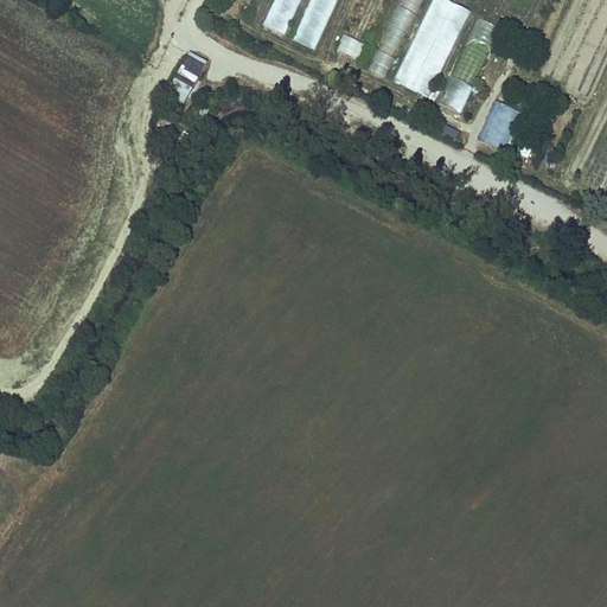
[(283,38),(300,0),(270,0),(259,26),(283,38)]
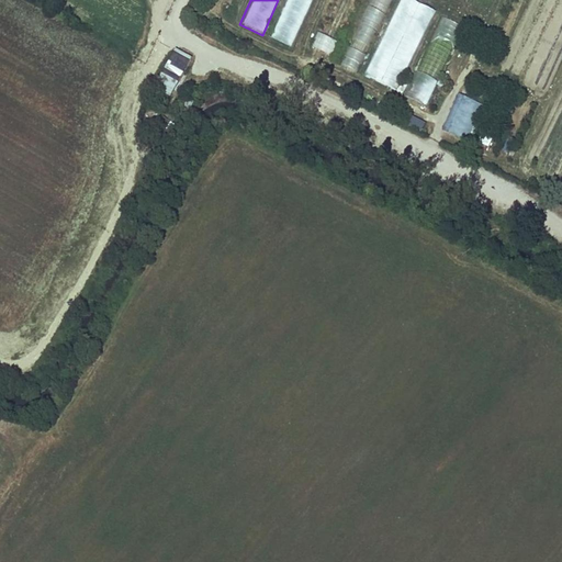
[(291,46),(313,0),(285,0),(269,36),(291,46)]
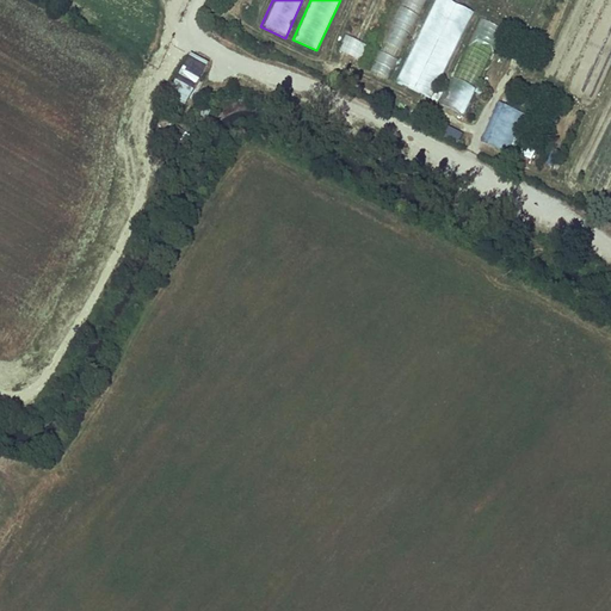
[(399,0),(366,67),(389,78),(425,0),(399,0)]
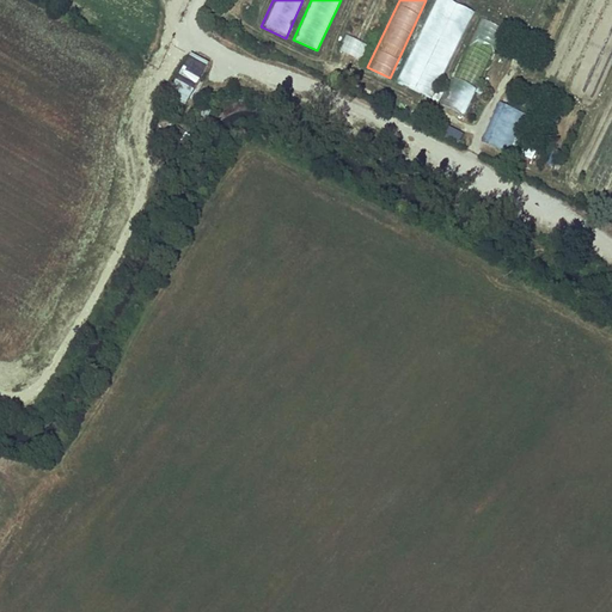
[(450,0),(434,0),(396,81),(432,98),(472,11),(450,0)]
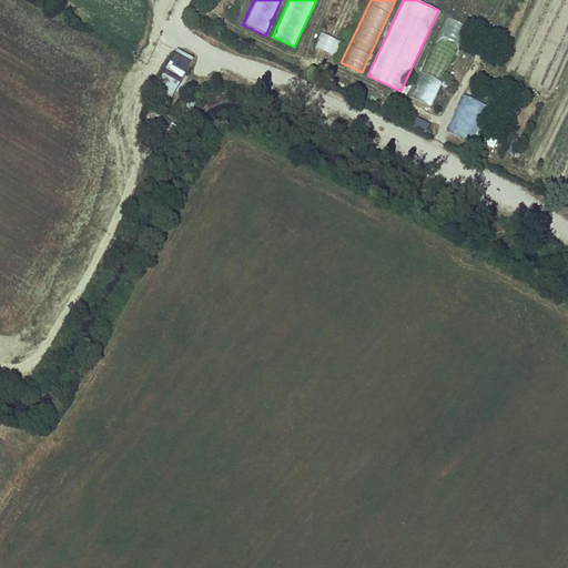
[(470,26),(447,14),(409,94),(433,105),(470,26)]
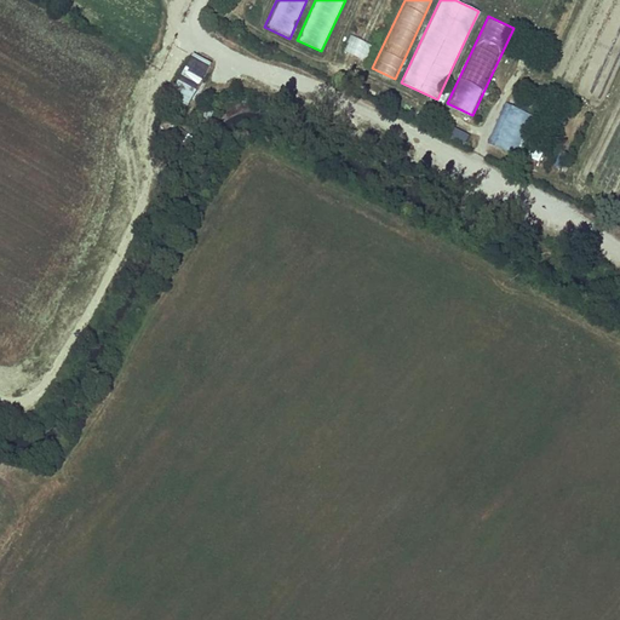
[(367,59),(369,45),(348,42),(345,56),(367,59)]
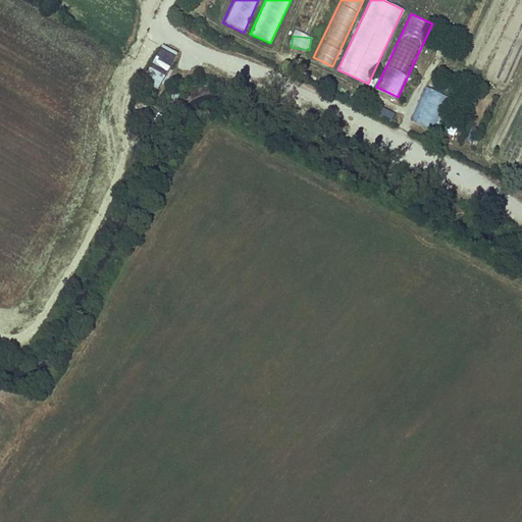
[(178,53),(163,44),(142,81),(158,90),(178,53)]
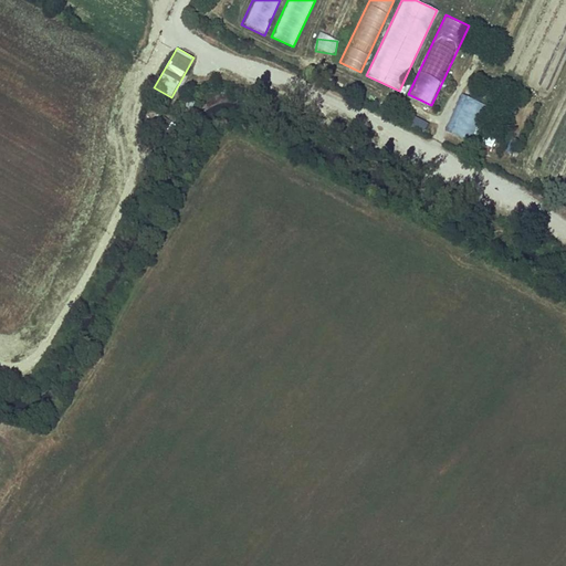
[(443,109),(448,96),(439,93),(433,106),(443,109)]
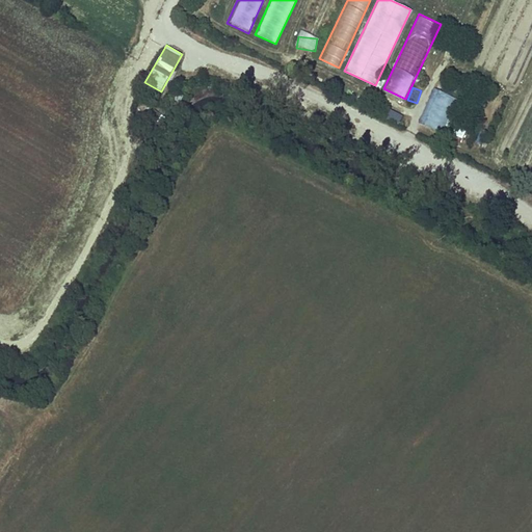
[(432,123),(446,92),(435,88),(422,117),(432,123)]
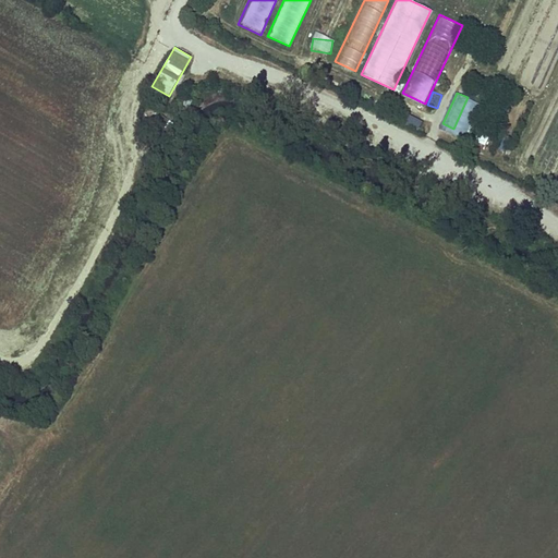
[(481,104),(468,97),(453,129),(465,134),(481,104)]
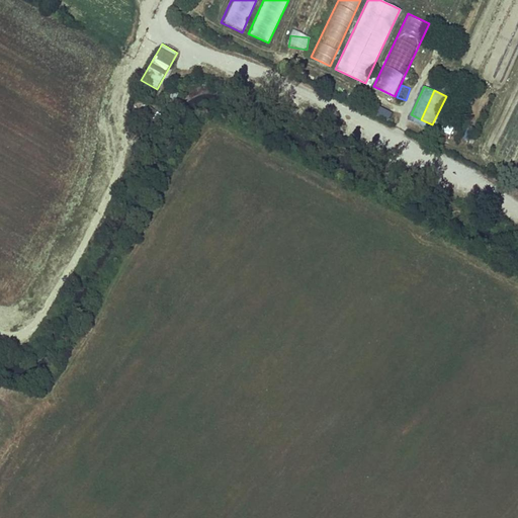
[(371,116),(389,122),(393,112),(375,106),(371,116)]
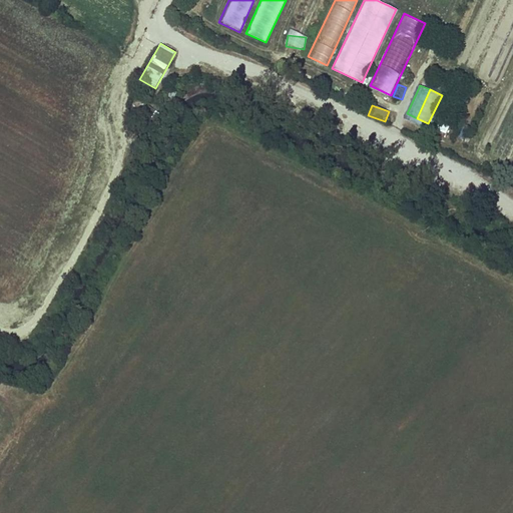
All buildings are outlined.
